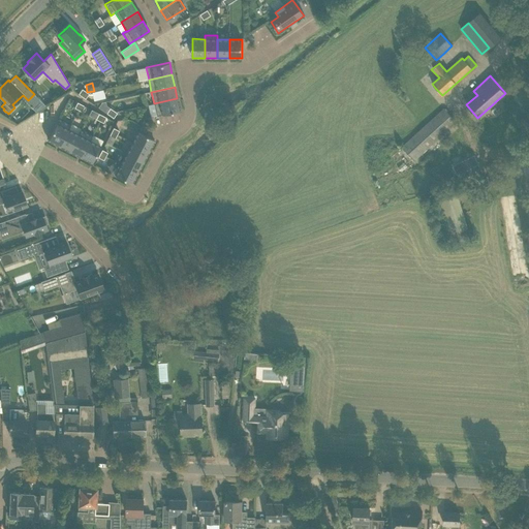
[(104,90),(93,92),(94,100),(106,97),(104,90)]
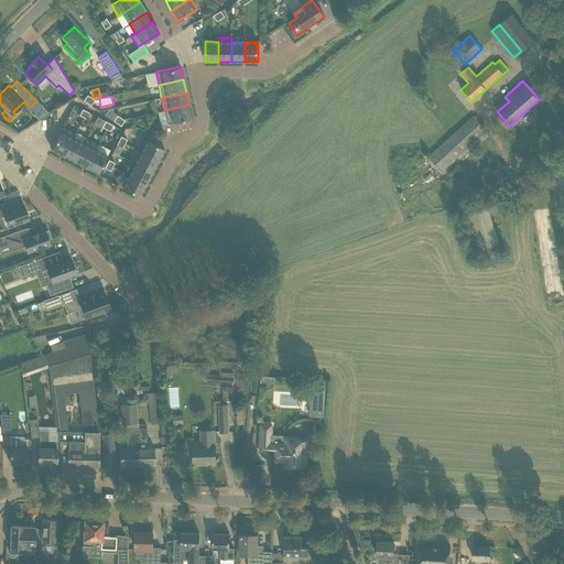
[(192,118),(188,105),(164,110),(166,123),(192,118)]
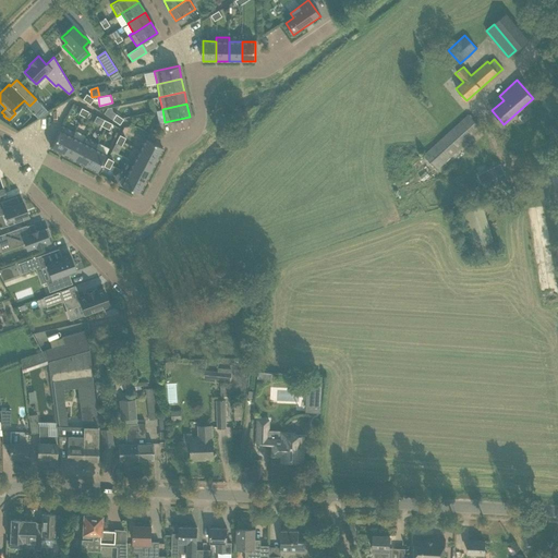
[(424,155),(436,169),(481,129),(469,114),(424,155)]
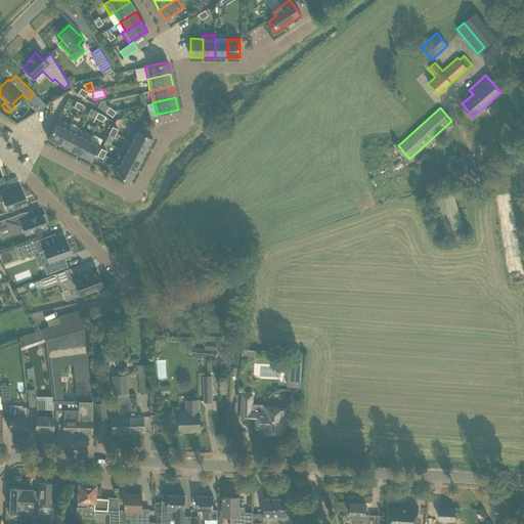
[(58,144),(68,128),(70,124),(58,118),(47,139),(58,144)]
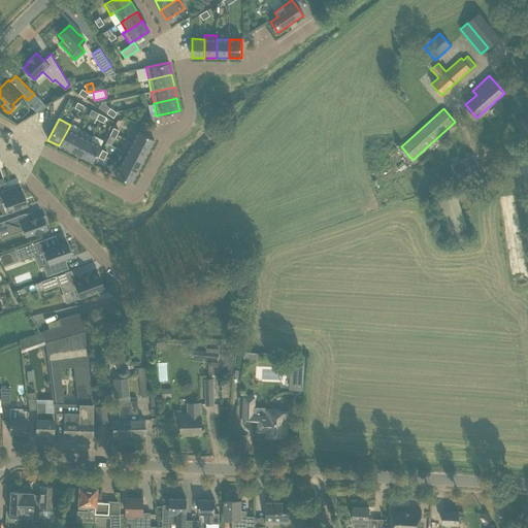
[(69,152),(78,134),(77,134),(68,129),(59,145),(69,152)]
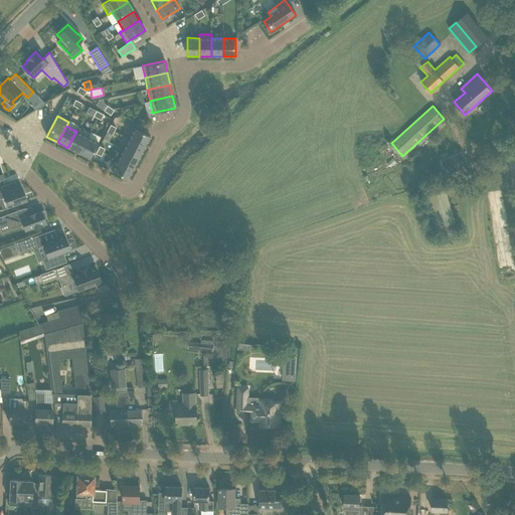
[(88,137),(90,133),(77,127),(75,131),(76,131),(67,148),(78,153),(87,137),(88,137)]
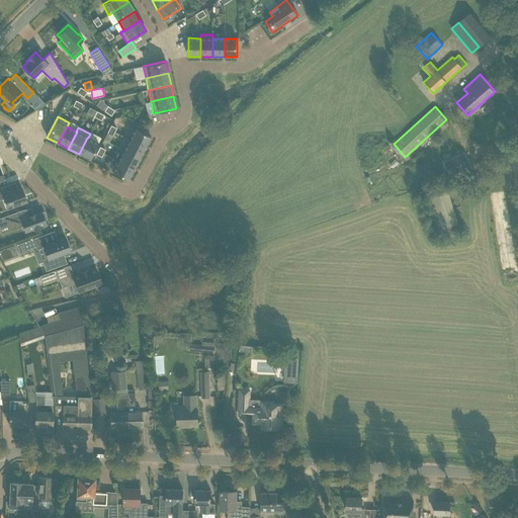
[(146,148),(151,138),(135,128),(130,140),(146,148)]
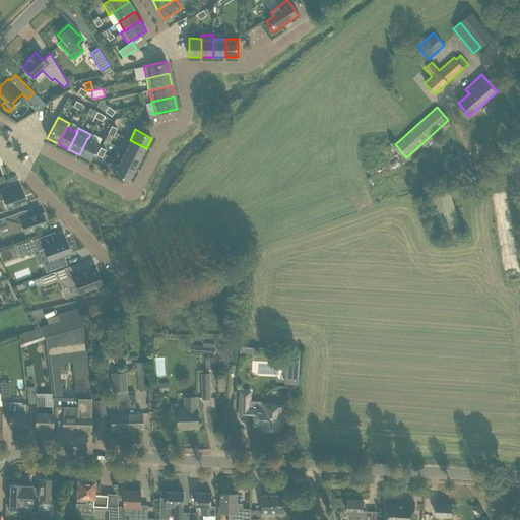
[(89,160),(99,143),(88,138),(87,138),(79,154),(89,160)]
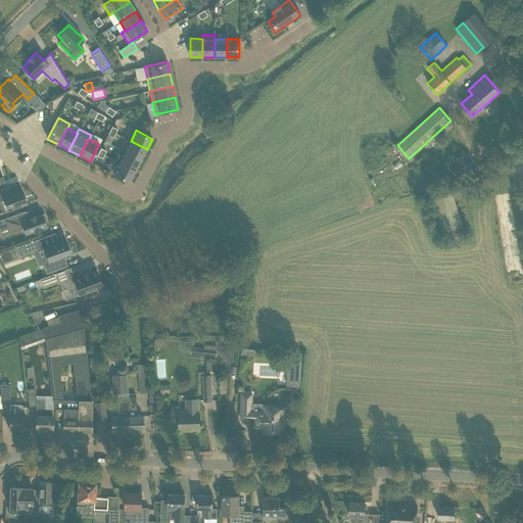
[(141,160),(147,149),(131,141),(125,151),(141,160)]
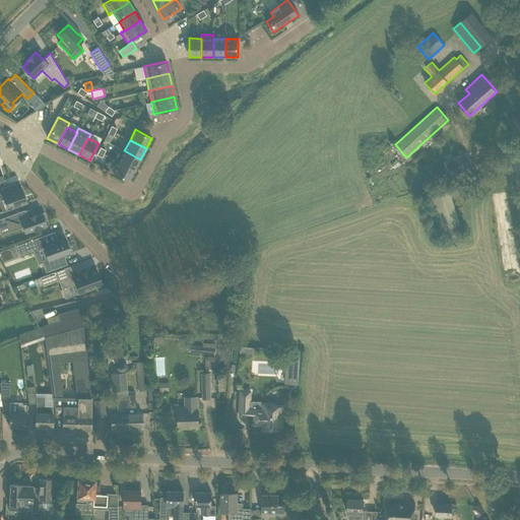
[(135,171),(140,159),(124,150),(118,161),(135,171)]
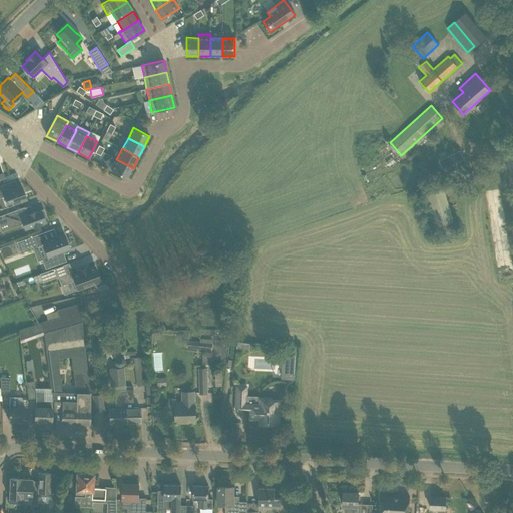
[(133,168),(116,159),(111,156),(109,161),(114,164),(111,170),(127,178),(133,168)]
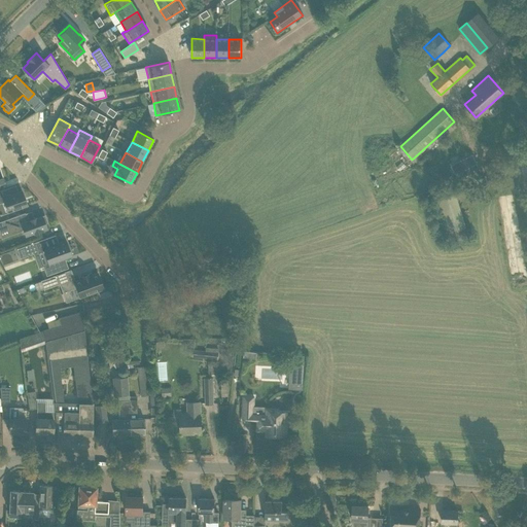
[(477,164),(455,174),(459,182),(480,172),(477,164)]
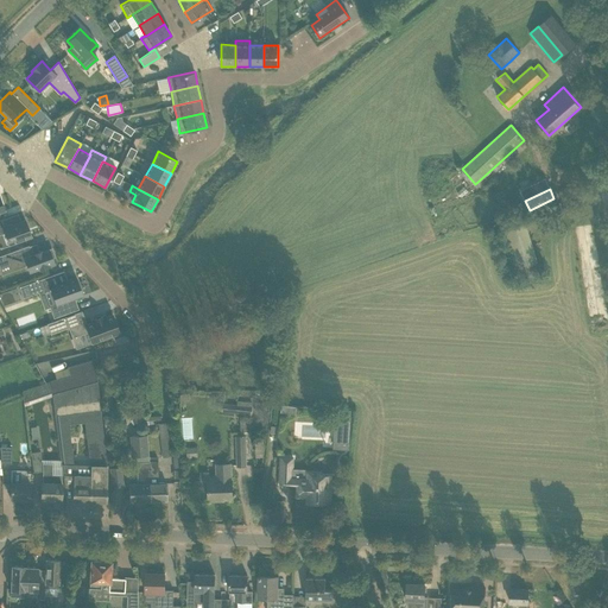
[(512,198),(506,203),(511,209),(517,204),(512,198)]
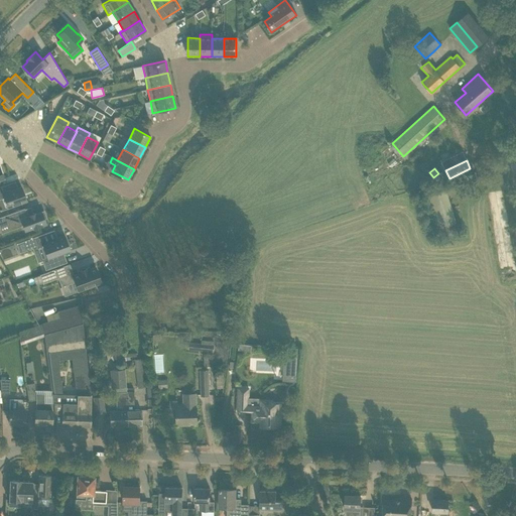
[(26,201),(21,187),(9,191),(9,190),(3,192),(1,185),(0,185),(0,199),(4,198),(7,208),(26,201)]
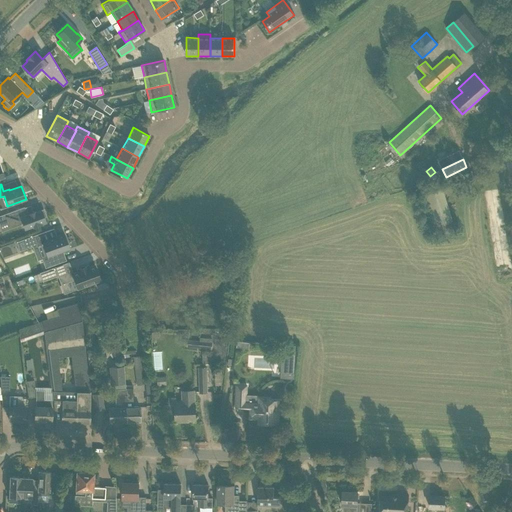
[(445,184),(420,192),(431,229),(456,222),(445,184)]
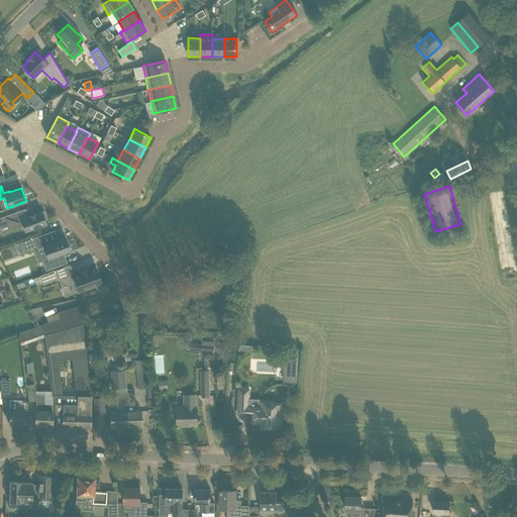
[(45,218),(43,212),(35,214),(35,213),(27,216),(24,209),(0,217),(0,227),(13,223),(15,227),(21,225),(21,226),(22,225),(24,231),(33,228),(33,229),(45,224),(43,219),(45,218)]
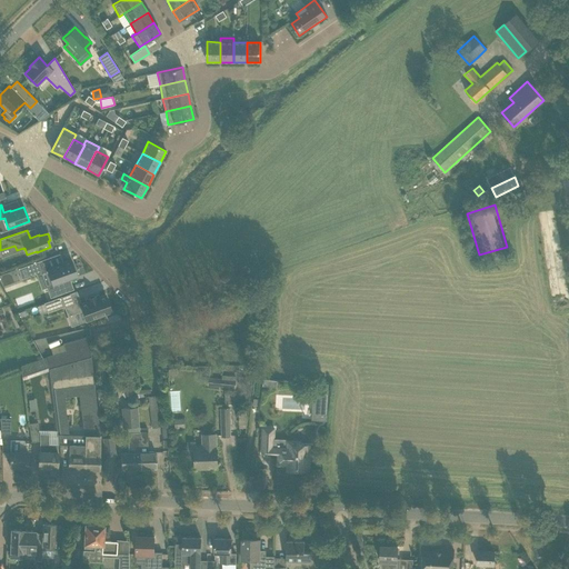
[(60,253),(18,269),(21,279),(47,270),(52,285),(46,287),(50,298),(73,289),(70,279),(78,277),(71,260),(63,263),(60,253)]
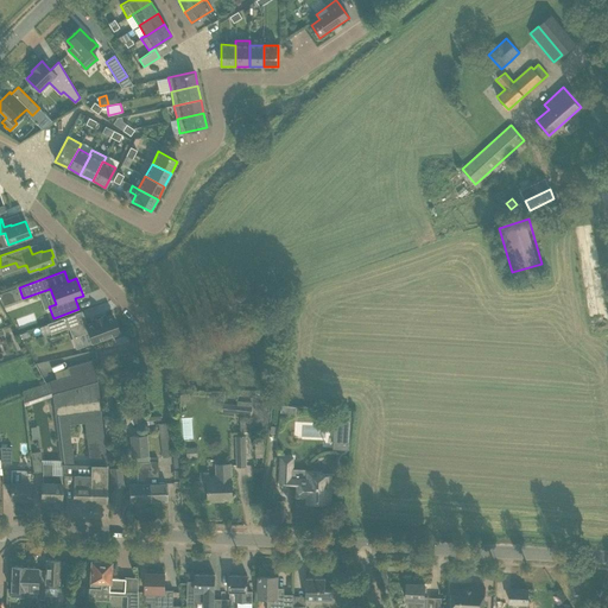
[(119,333),(112,315),(106,317),(105,315),(92,320),(93,322),(87,324),(82,311),(46,323),(50,334),(68,328),(71,337),(88,331),(93,343),(119,333)]
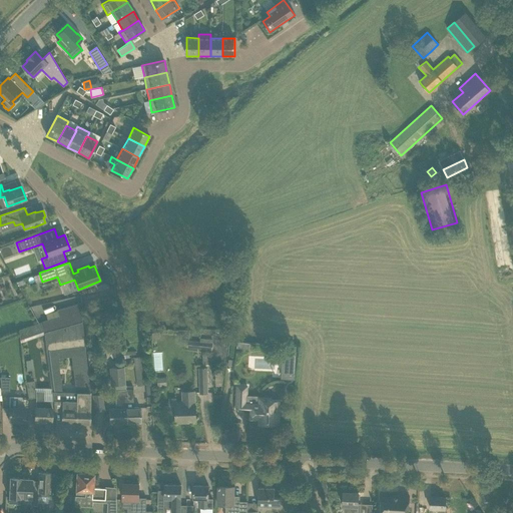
[(89,423),(89,413),(89,391),(84,345),(79,304),(56,310),(57,311),(58,317),(47,320),(42,322),(43,331),(44,335),(45,335),(47,352),(49,352),(55,400),(53,400),(54,411),(61,411),(61,423),(89,423)]
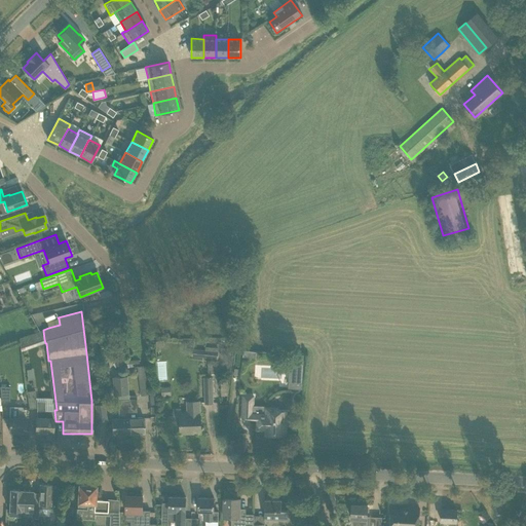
[(191,357),(217,359),(218,348),(204,347),(204,350),(192,349),(191,357)]
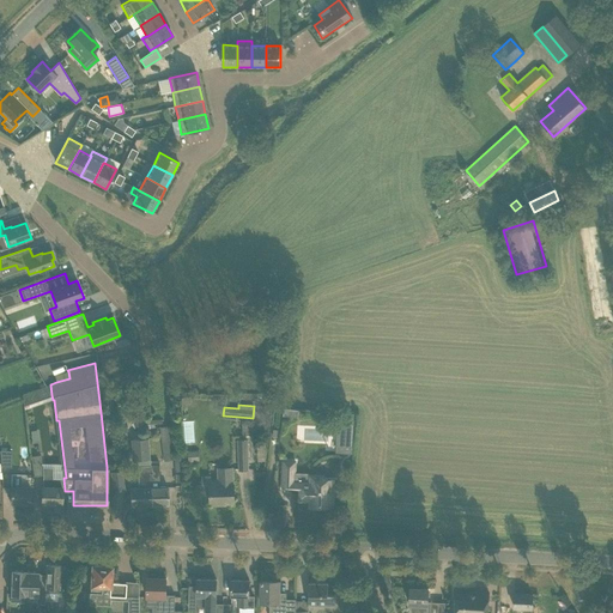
[(339,413),(337,451),(351,453),(353,414),(339,413)]
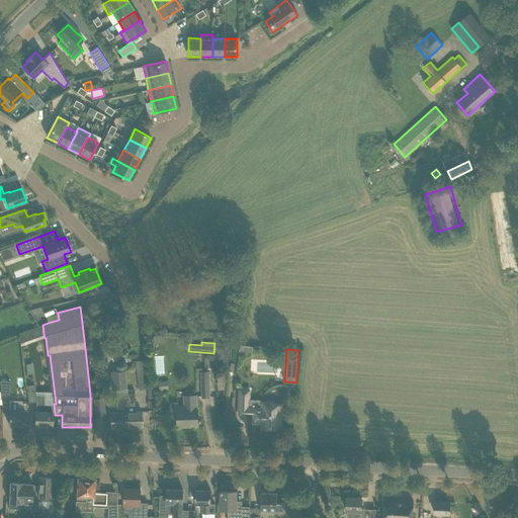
[(134,361),(138,390),(146,389),(142,359),(134,361)]
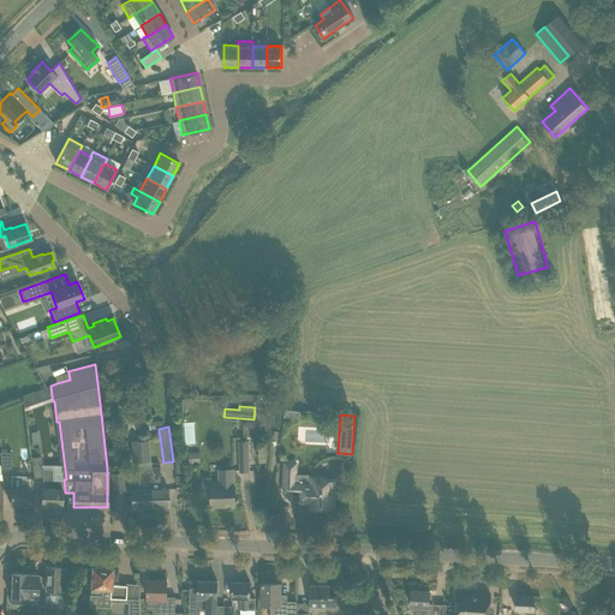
[(131,441),(132,464),(149,463),(148,440),(131,441)]
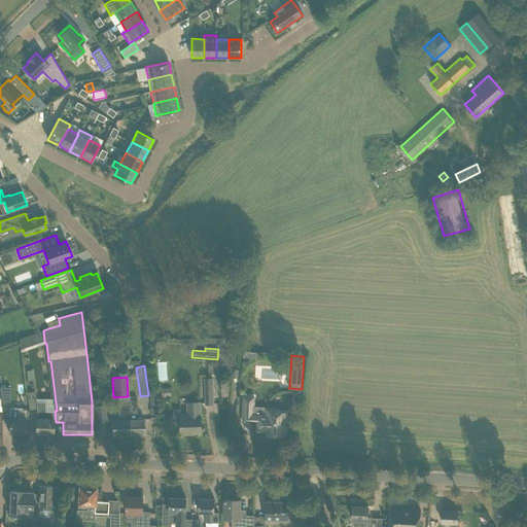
[(9,387),(0,386),(0,397),(0,401),(9,401),(9,387)]
